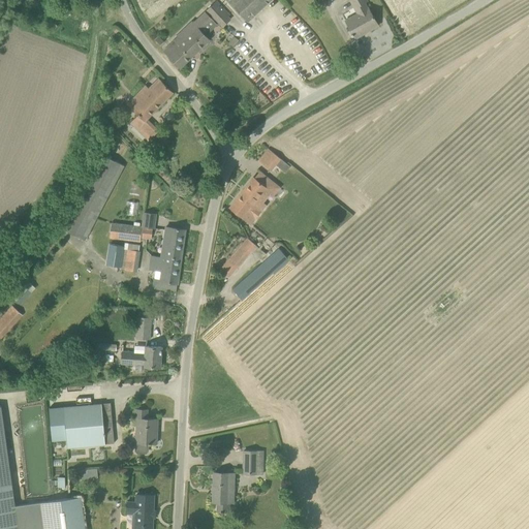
[(226,0),(246,23),(271,0),(226,0)]
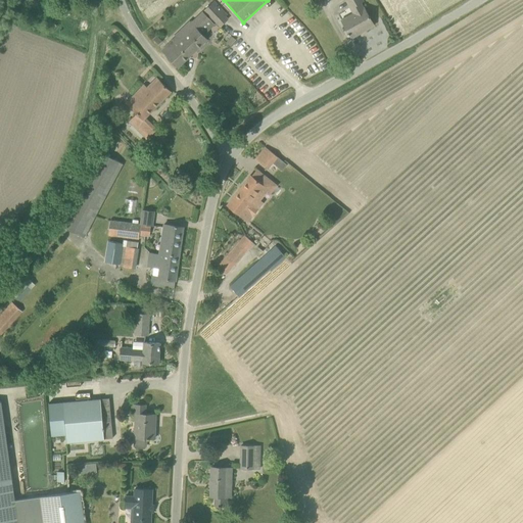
[(358,14),(343,22),(351,38),(374,26),(364,7),(364,8),(361,3),(363,1),(362,0),(345,0),(350,8),(352,7),(358,14)]
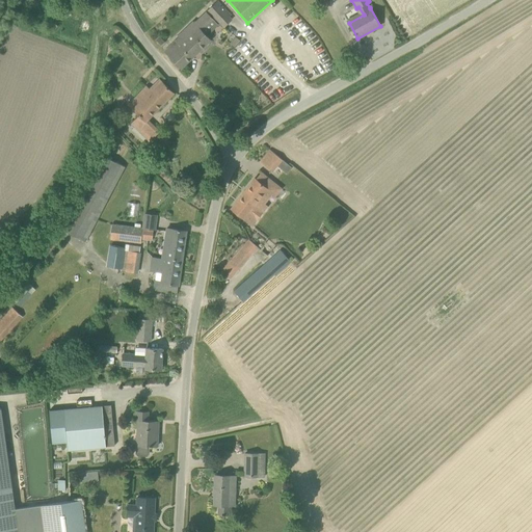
[(231,21),(215,3),(208,10),(222,28),(231,21)]
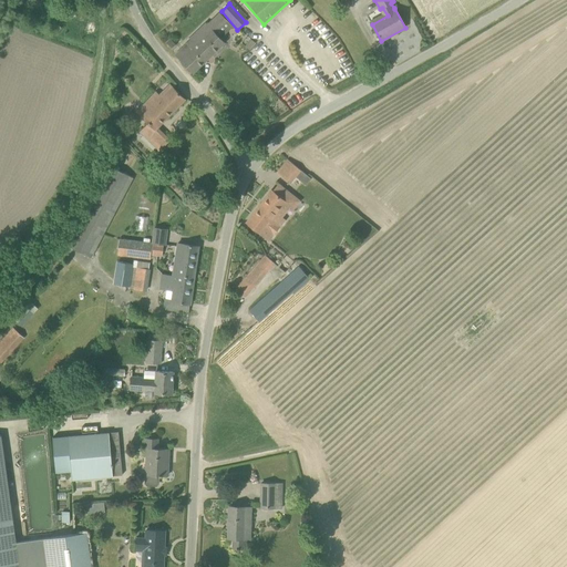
[(176,54),(193,73),(225,43),(215,32),(227,20),(220,12),(207,24),(176,54)]
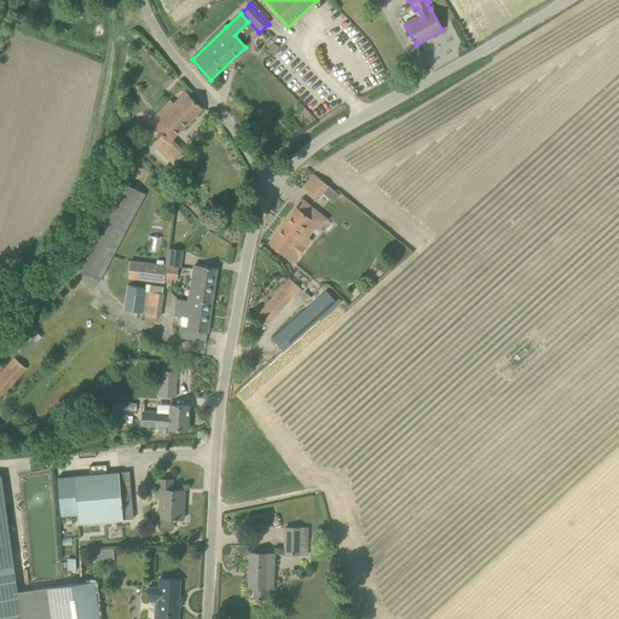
[(186,42),(181,46),(187,52),(192,48),(186,42)]
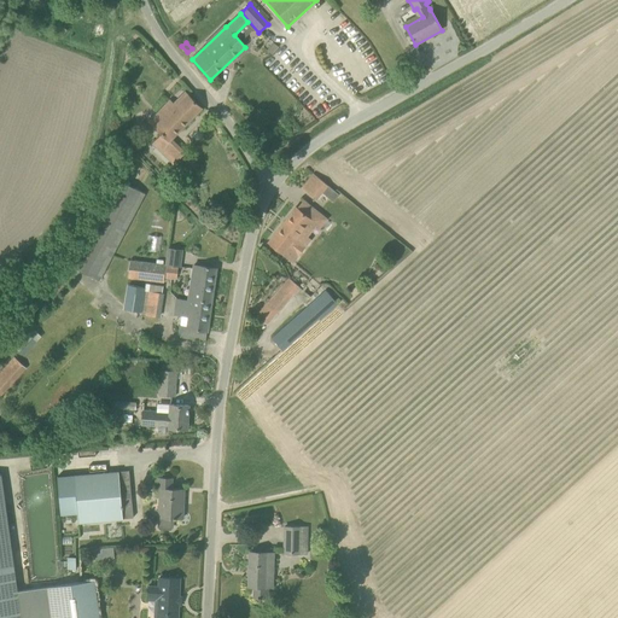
[(272,44),(266,51),(270,56),(278,48),(272,44)]
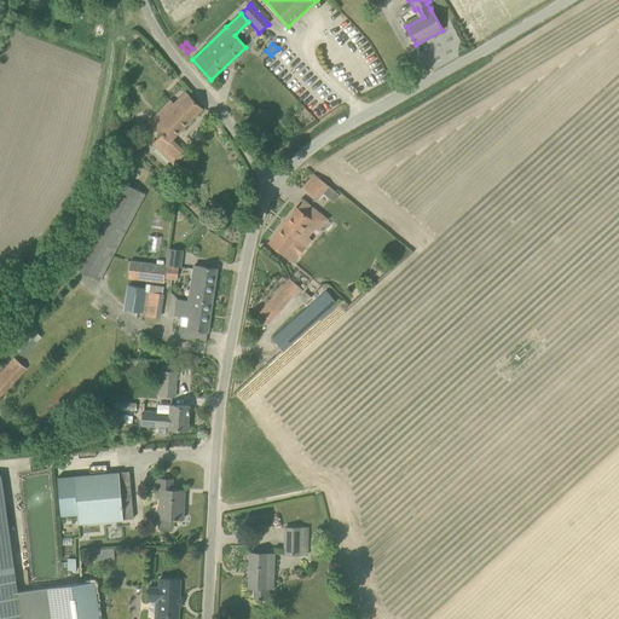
[(172,166),(180,174),(187,167),(179,158),(184,154),(171,142),(202,109),(189,96),(177,106),(171,100),(150,122),(163,134),(154,145),(173,165),(172,166)]
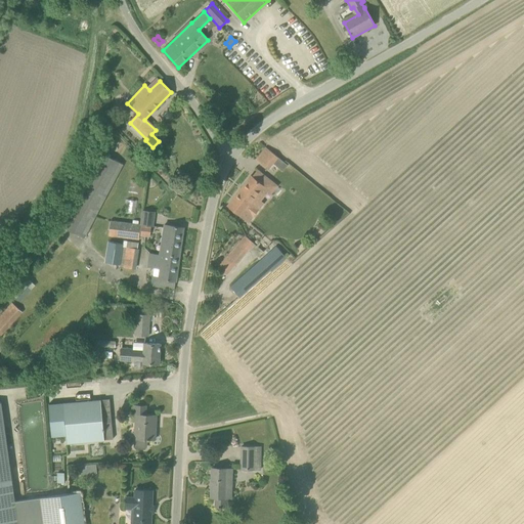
[(279,168),(285,163),(266,147),(256,160),(268,169),(273,163),(279,168)]
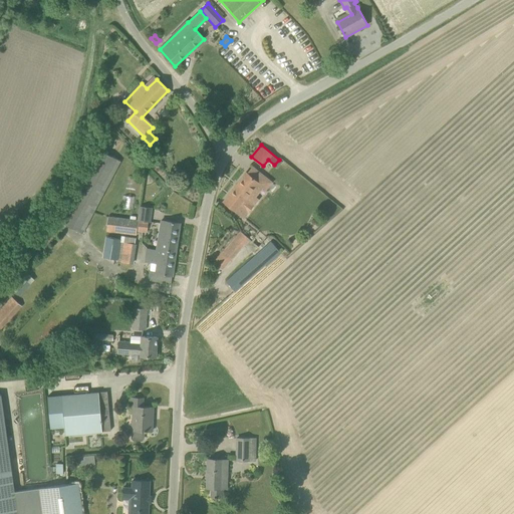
[(60,222),(82,234),(120,162),(98,151),(60,222)]
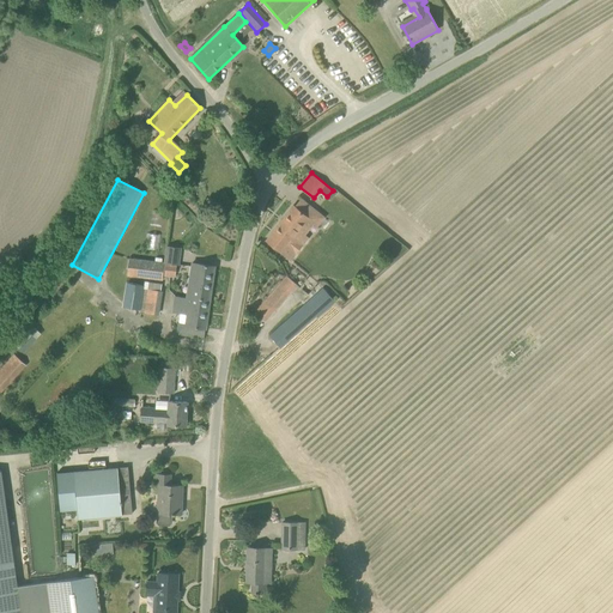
[(315,223),(319,225),(323,219),(299,199),(267,240),(281,252),(291,260),(310,236),(307,234),(315,223)]
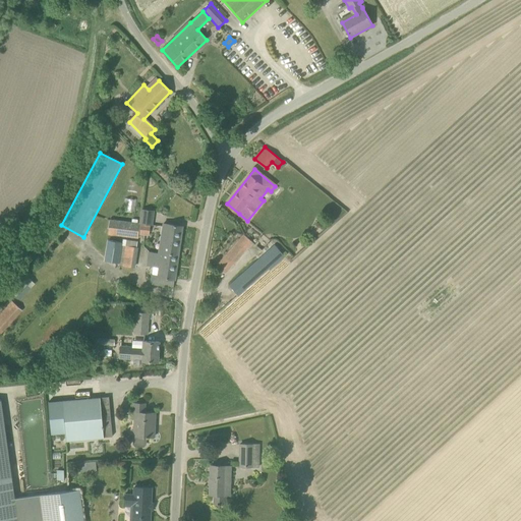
[(125,210),(135,211),(136,199),(126,198),(125,210)]
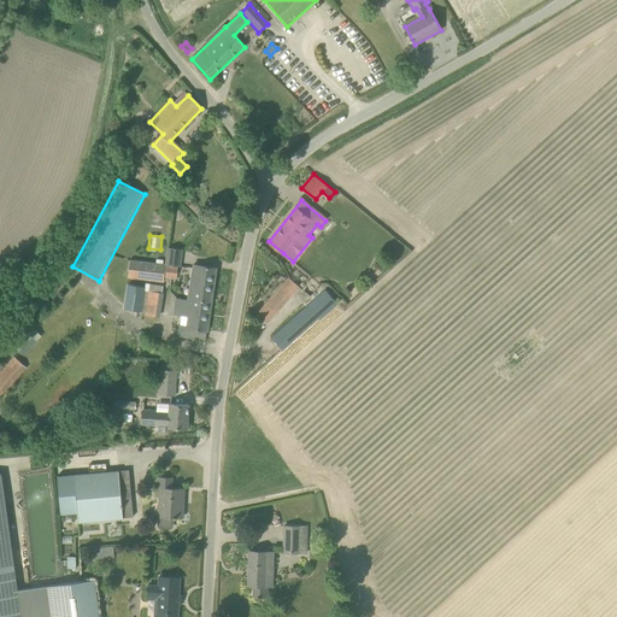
[(182,248),(166,247),(164,263),(129,259),(127,277),(163,282),(164,276),(176,278),(177,265),(180,265),(182,248)]
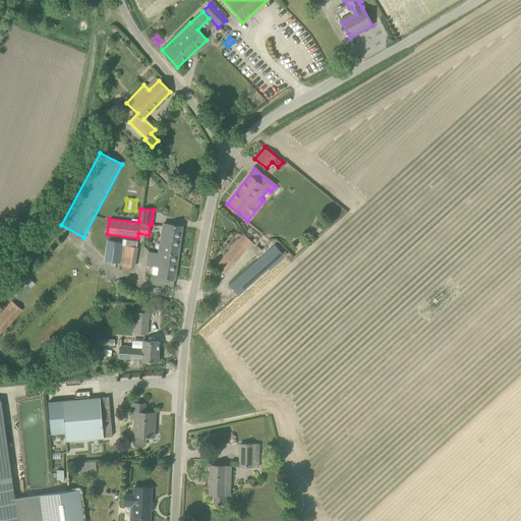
[(162,236),(159,251),(178,254),(182,226),(164,224),(162,236)]
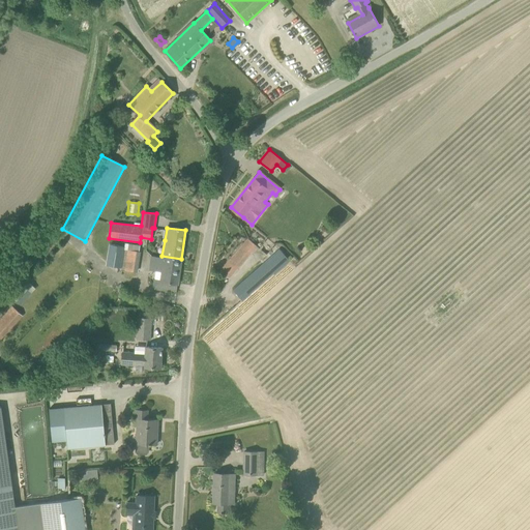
[(231,278),(258,246),(248,238),(222,270),(231,278)]
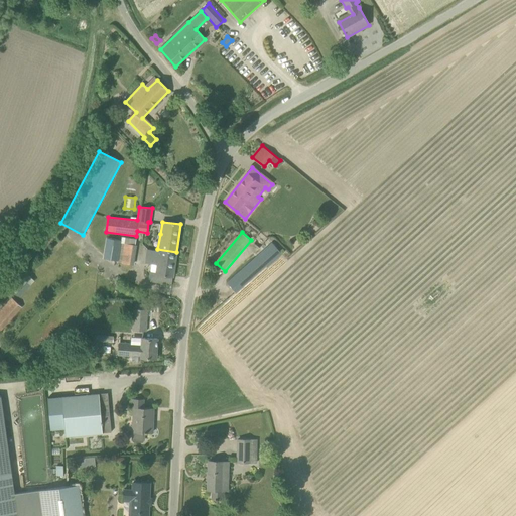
[(106,236),(102,258),(118,261),(117,262),(132,265),(136,244),(135,244),(136,238),(122,235),(121,239),(106,236)]
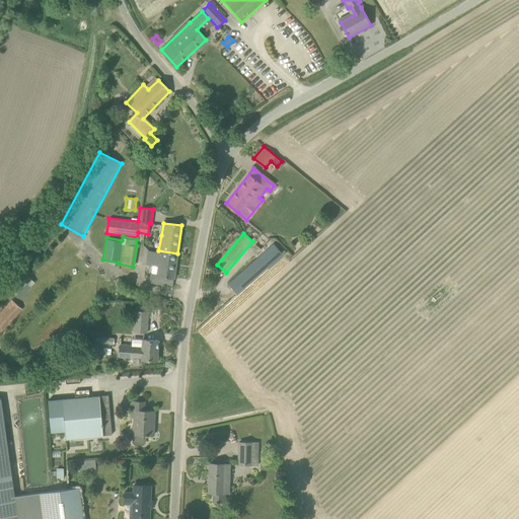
[(283,255),(282,253),(274,244),(229,285),(237,294),(272,263),(274,264),(283,255)]
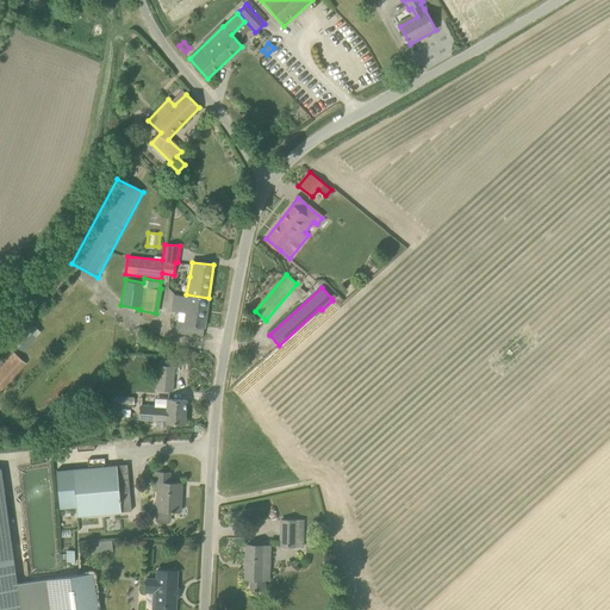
[(203,337),(209,298),(186,294),(186,297),(182,297),(180,311),(190,313),(187,324),(178,323),(176,332),(203,337)]
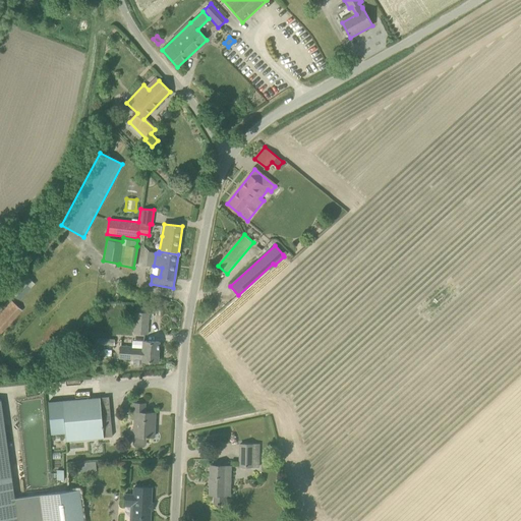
[(19,298),(36,284),(30,278),(13,292),(19,298)]
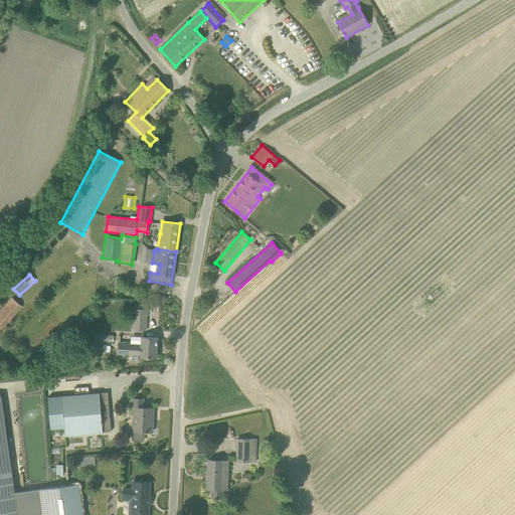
[(10,297),(0,307),(0,329),(21,306),(10,297)]
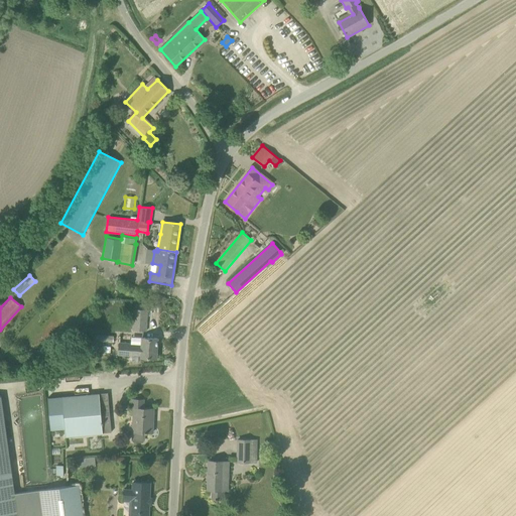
[(133,309),(132,331),(146,332),(148,310),(133,309)]
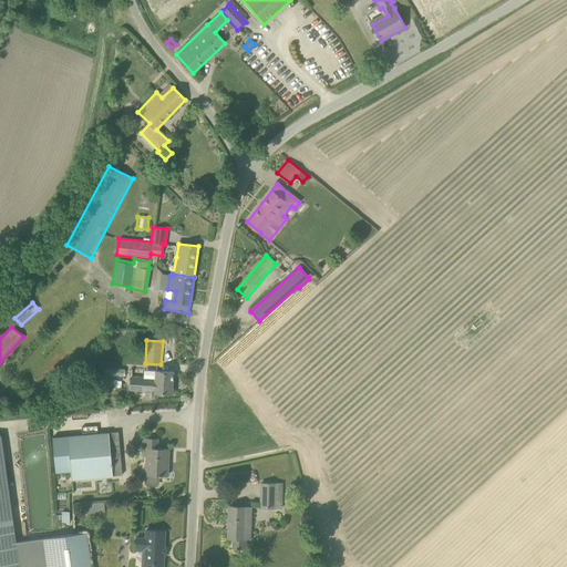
[(155,390),(155,393),(172,393),(173,372),(156,371),(156,380),(143,379),(143,378),(131,377),(131,390),(143,390),(143,389),(155,390)]
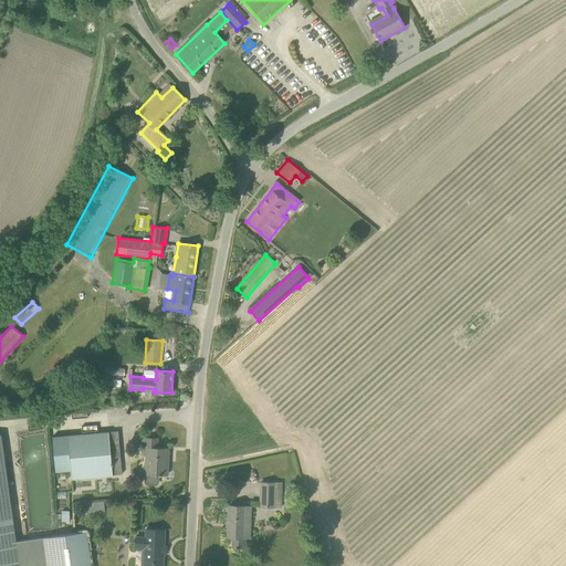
[(72,471),(72,479),(122,474),(118,431),(69,436),(69,438),(59,439),(60,446),(51,447),(52,465),(61,464),(62,472),(72,471)]
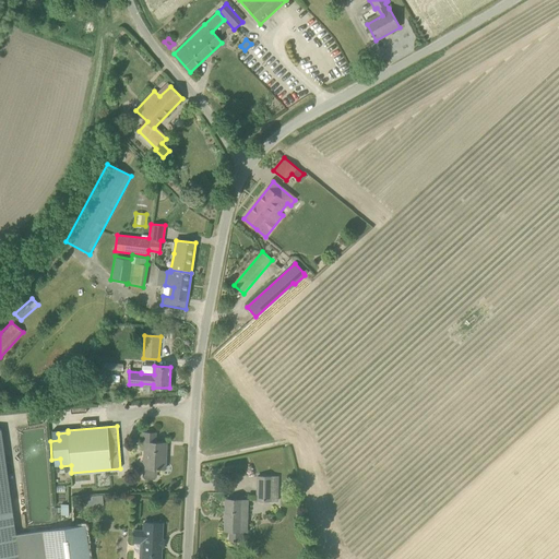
[(0,558),(90,558),(85,525),(44,531),(15,534),(12,511),(2,429),(0,429),(0,558)]
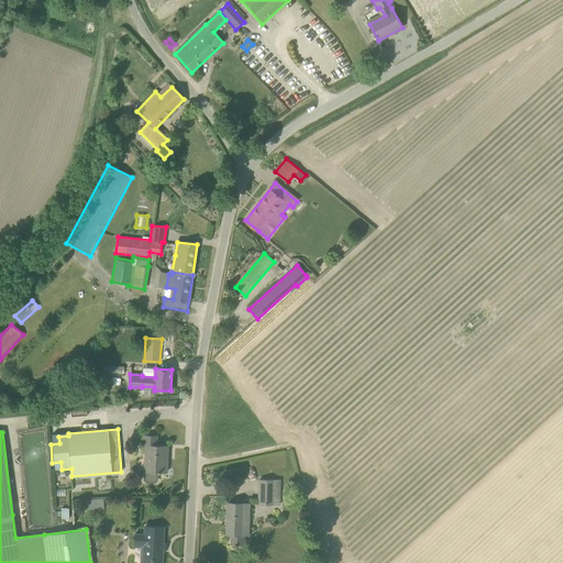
[(146,445),(144,471),(144,479),(146,482),(155,482),(157,481),(158,473),(161,472),(166,472),(168,446),(156,445),(157,435),(144,435),(144,445),(146,445)]
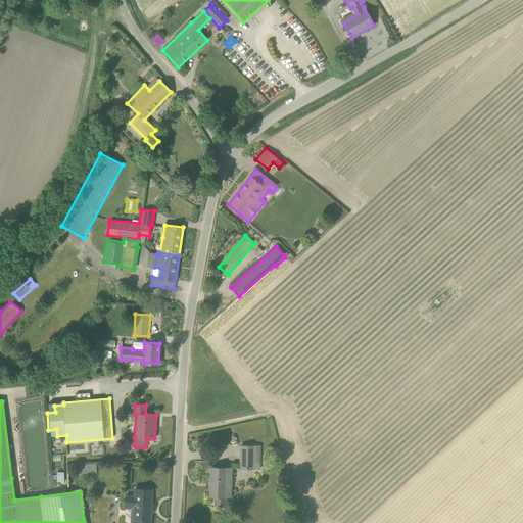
[(260,446),(254,446),(241,445),(240,468),(259,469),(260,446)]
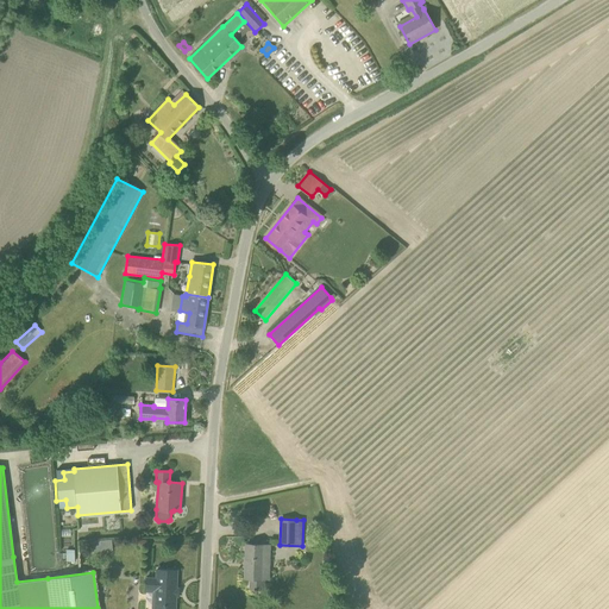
[(263,578),(264,545),(246,544),(245,578),(251,578),(250,589),(263,589),(264,578),(263,578)]
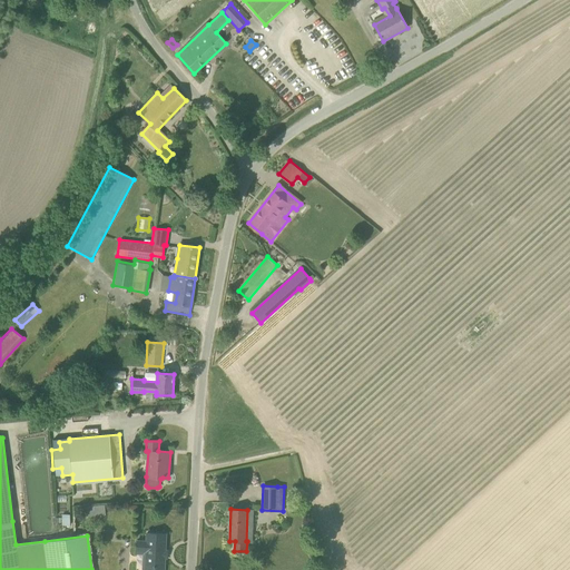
[(164,569),(165,554),(166,534),(147,533),(146,541),(137,541),(137,551),(146,551),(145,569),(164,569)]
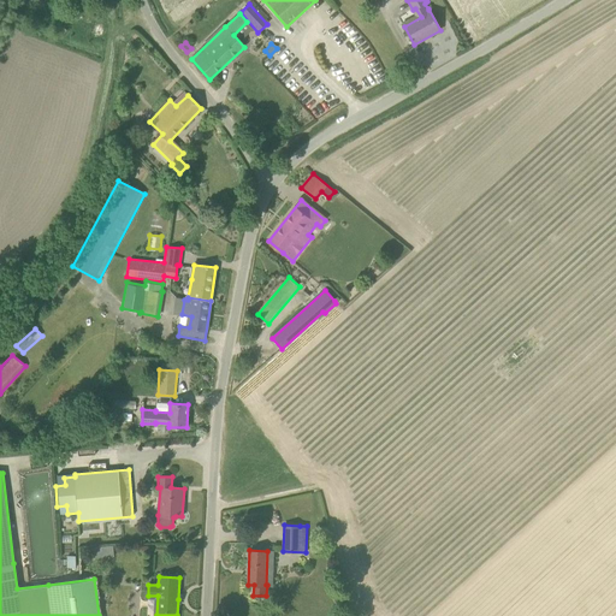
All buildings are outlined.
